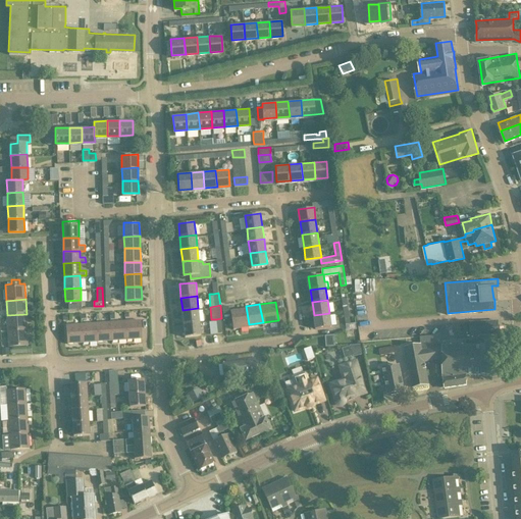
[(246,306),(231,308),(233,326),(249,324),(246,306)]
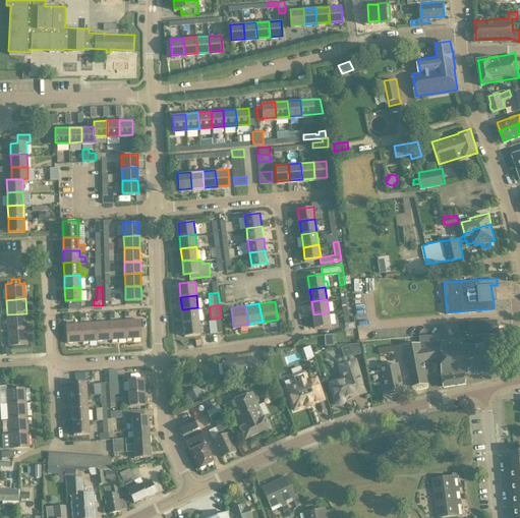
[(182,309),(183,322),(199,320),(197,307),(182,309)]
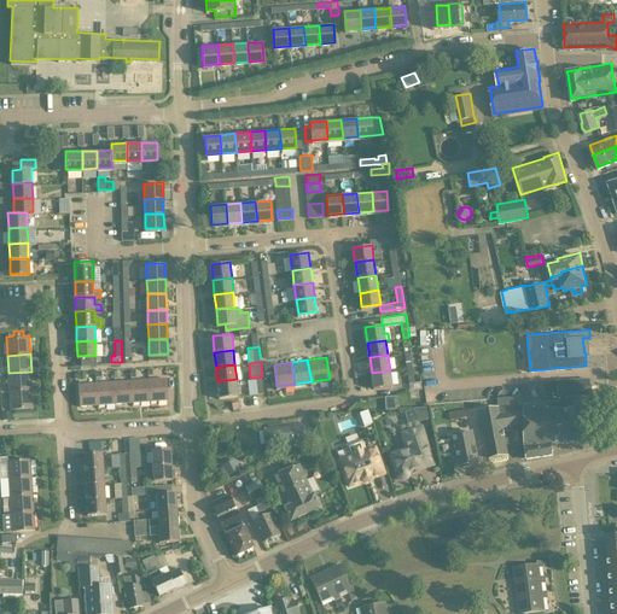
[(390,370),(372,373),(373,387),(393,384),(390,370)]
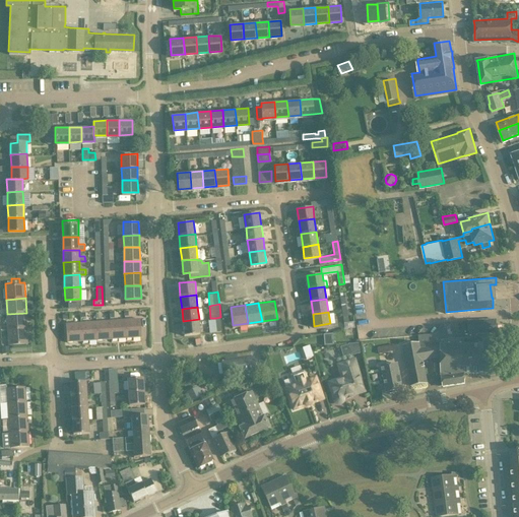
[(7,314),(8,328),(26,327),(26,313),(7,314)]
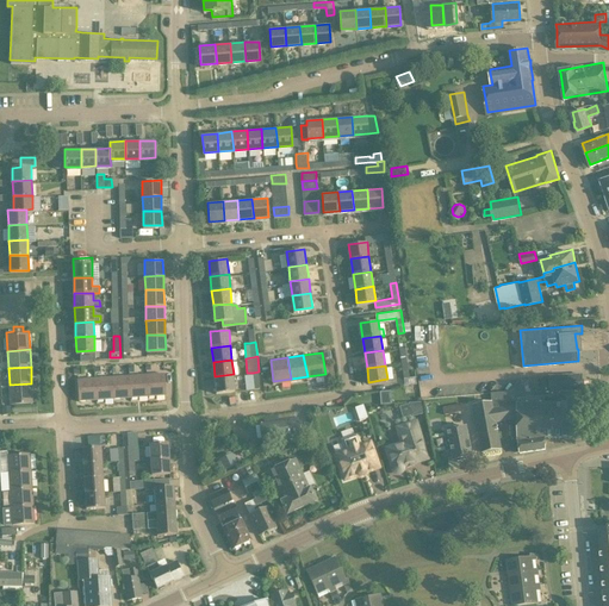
[(165,372),(147,373),(148,394),(166,393),(165,372)]
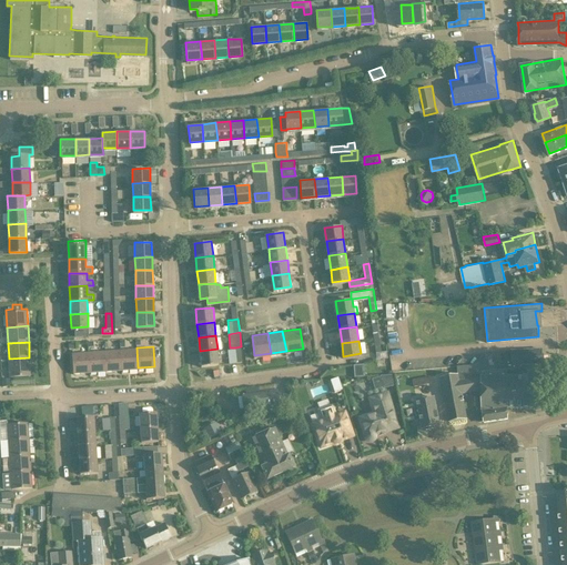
[(137,347),(121,349),(122,369),(138,367),(137,347)]
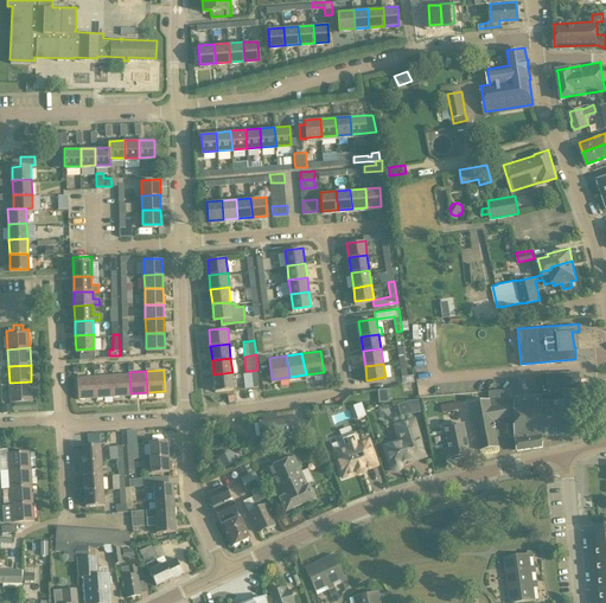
[(531,387),(531,392),(542,392),(557,391),(556,387),(580,386),(580,371),(547,372),(547,373),(540,373),(541,387),(531,387)]
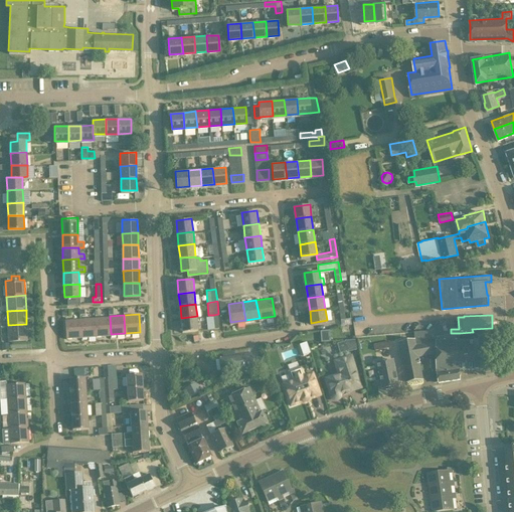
[(111,334),(110,316),(96,317),(97,335),(111,334)]
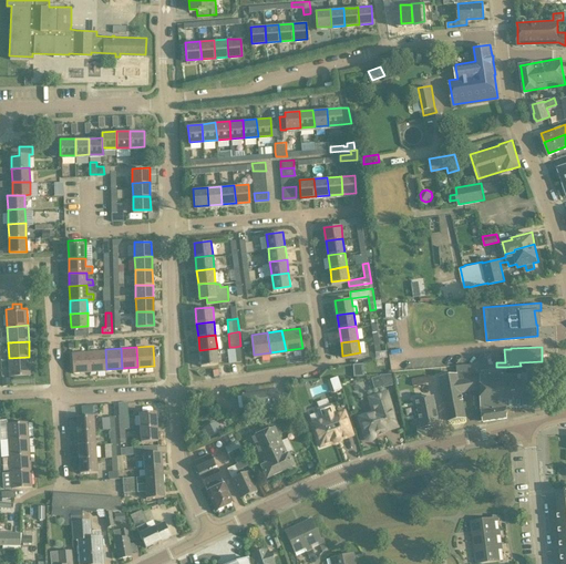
[(217,348),(199,350),(201,363),(218,362),(217,348)]
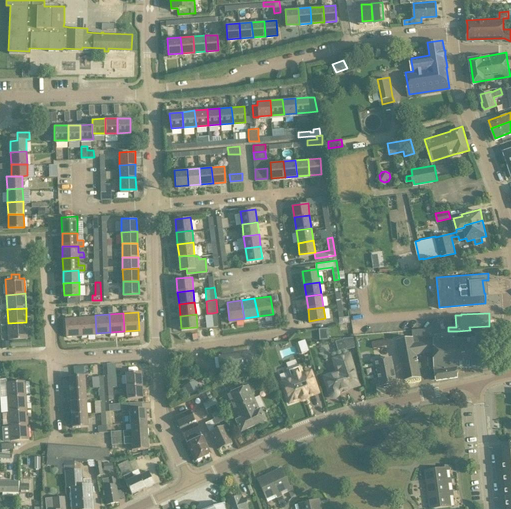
[(95,315),(80,316),(81,334),(96,333),(95,315)]
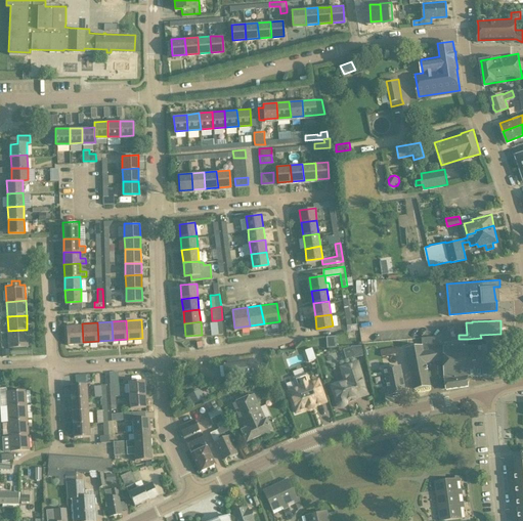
[(69,343),(83,342),(82,323),(68,324),(69,343)]
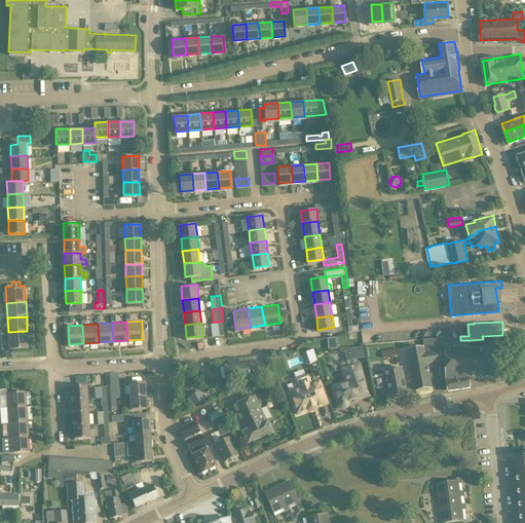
[(28,345),(27,331),(8,332),(9,346),(28,345)]
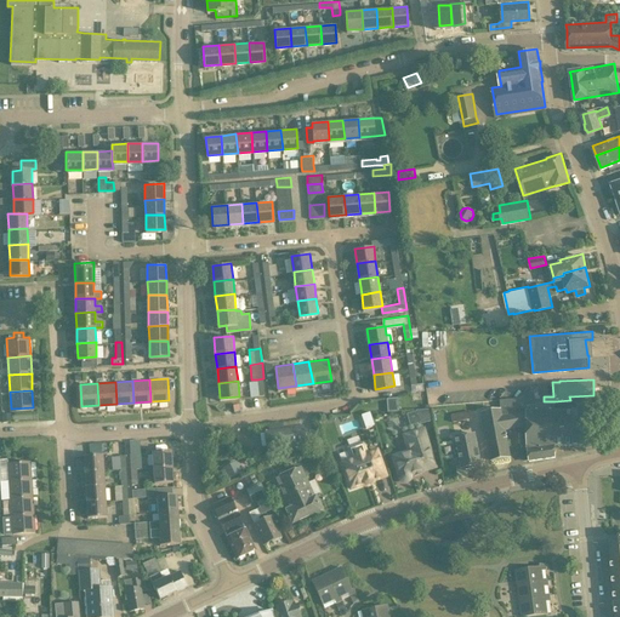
[(528,405),(515,405),(517,426),(529,424),(530,446),(532,458),(556,455),(555,444),(579,443),(579,444),(596,444),(596,427),(602,427),(602,406),(596,406),(596,405),(579,405),(572,405),(572,409),(555,409),(555,401),(544,401),(528,401),(528,405)]
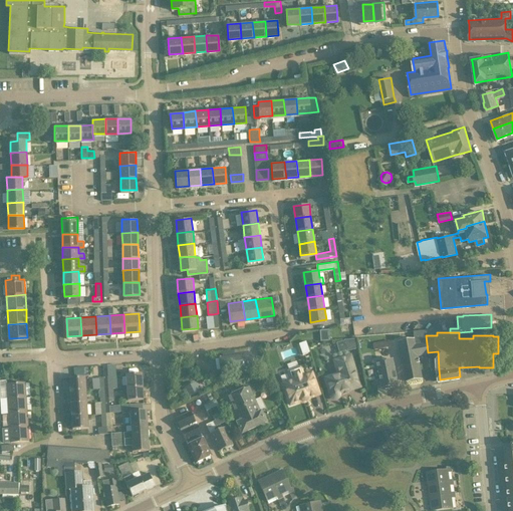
[(416,337),(399,340),(406,380),(423,377),(423,373),(420,354),(428,352),(426,335),(416,334),(416,337)]
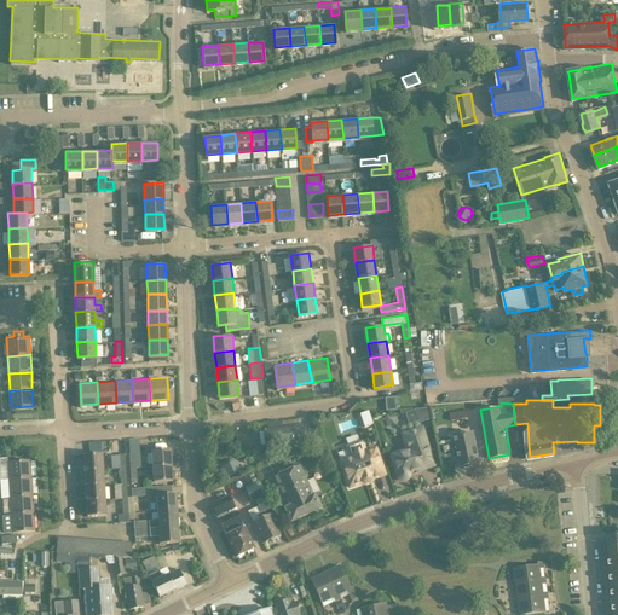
[(415,408),(420,422),(432,418),(429,407),(415,408)]
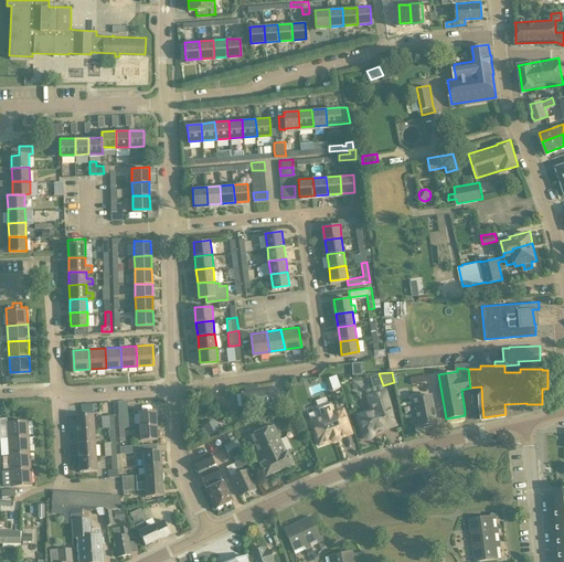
[(413,383),(431,379),(429,372),(411,375),(413,383)]
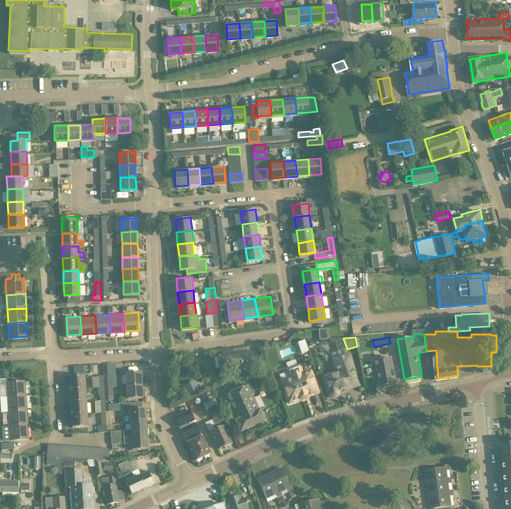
[(305,338),(298,340),(302,351),(309,349),(305,338)]
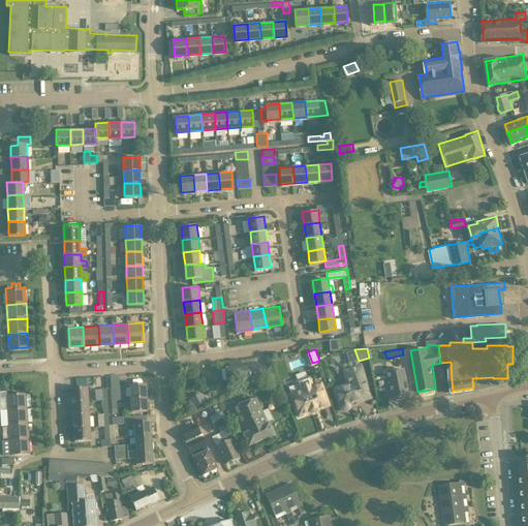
[(260,376),(258,361),(225,366),(227,379),(246,376),(246,378),(260,376)]
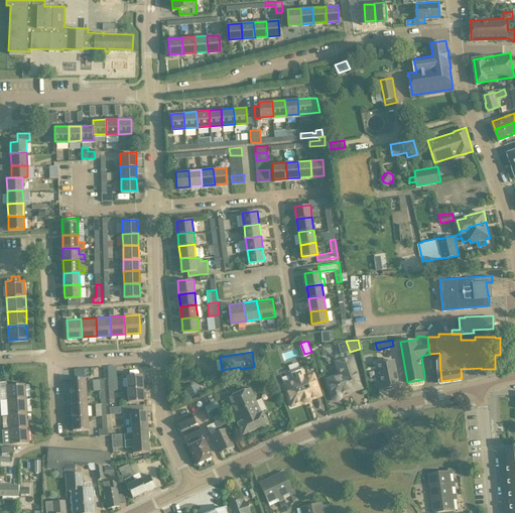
[(330,378),(335,396),(337,398),(339,399),(342,398),(344,396),(344,393),(364,387),(354,357),(346,359),(348,366),(341,368),(343,374),(330,378)]
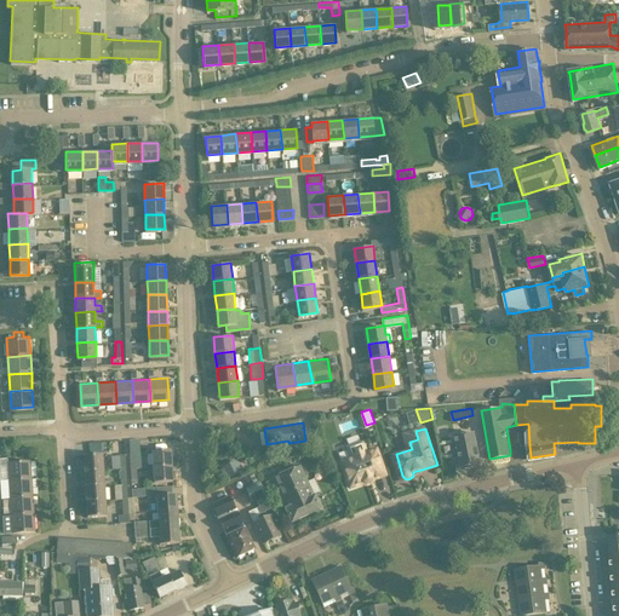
[(457,443),(456,443),(457,452),(459,450),(462,466),(481,461),(475,431),(456,435),(457,443)]
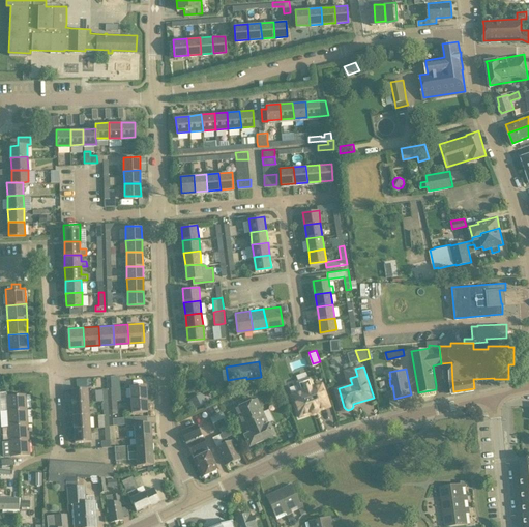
[(299,389),(291,392),(299,416),(330,405),(322,381),(314,384),(312,377),(297,382),(299,389)]
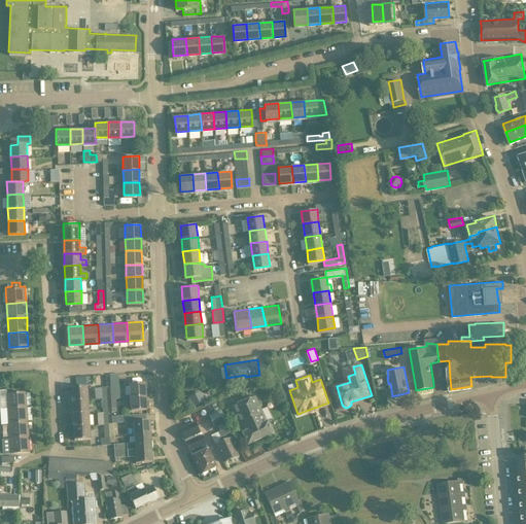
[(130,382),(131,396),(146,395),(145,381),(130,382)]
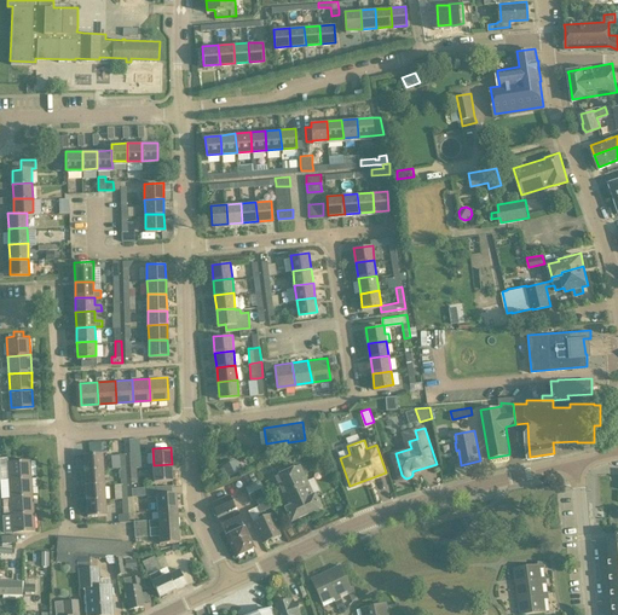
[(84,453),(85,469),(103,468),(102,452),(84,453)]
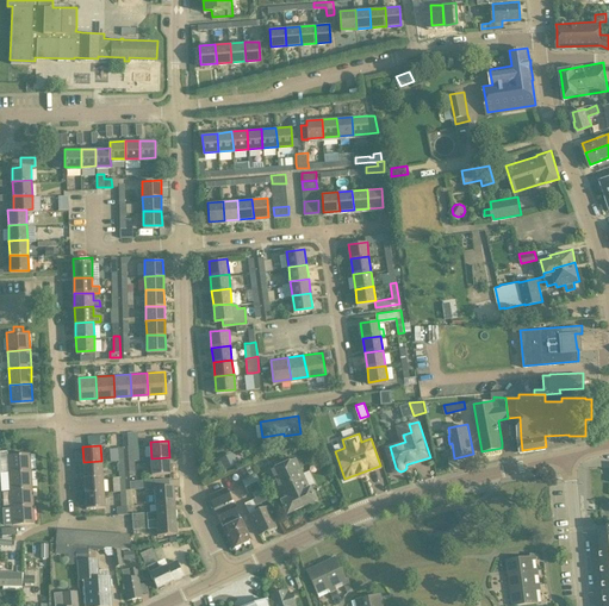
[(0,455),(1,474),(10,474),(31,473),(30,451),(8,453),(8,449),(0,449),(0,455)]
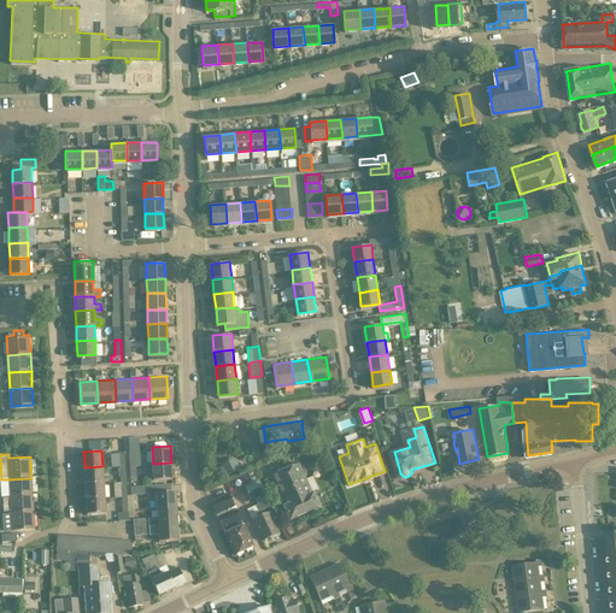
[(229,461),(222,465),(227,476),(235,472),(229,461)]
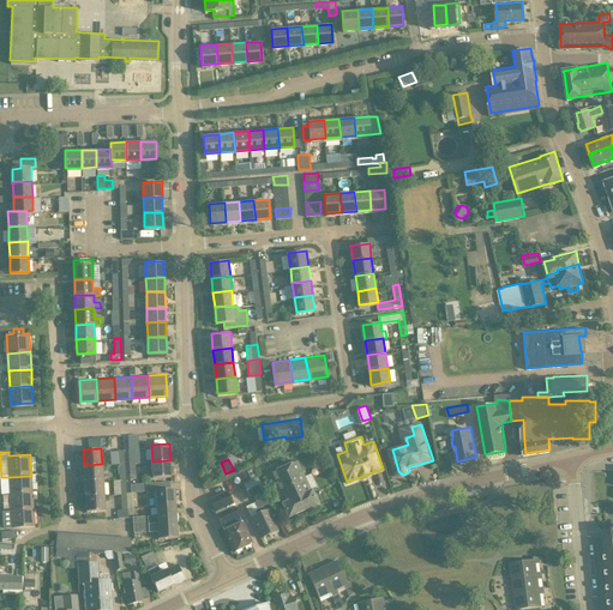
[(299,459),(284,465),(304,508),(318,501),(299,459)]
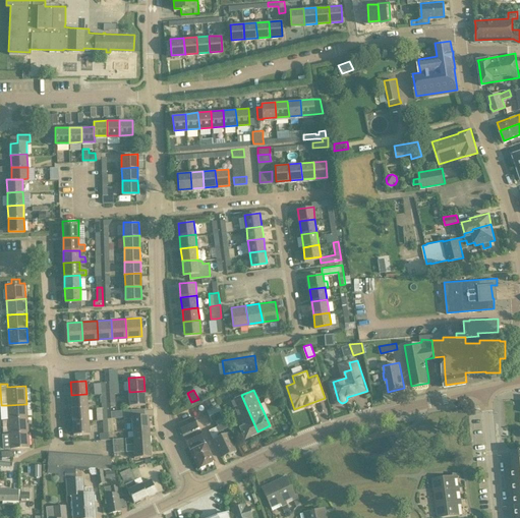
[(145,391),(129,392),(130,404),(146,403),(145,391)]
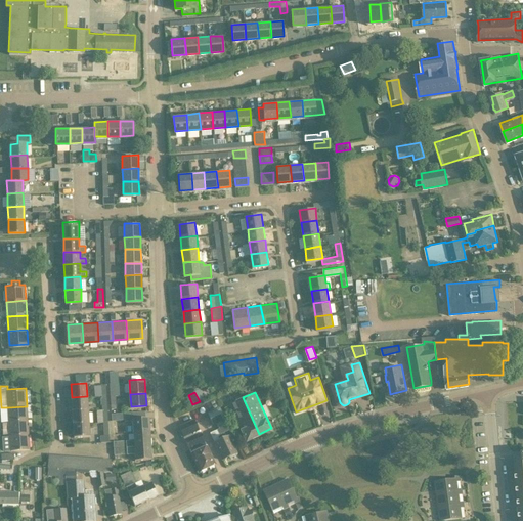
[(72,397),(73,409),(88,408),(87,396),(72,397)]
